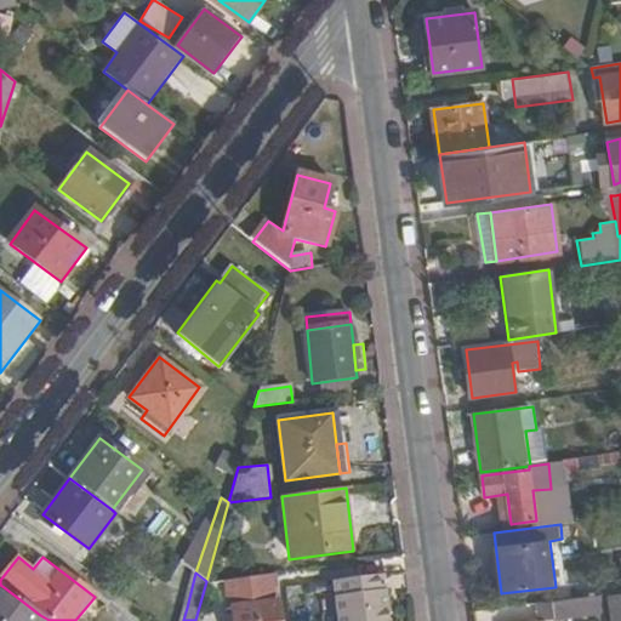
[(274,573),(221,579),(224,613),(234,611),(234,610),(240,609),(238,585),(275,579),(274,573)]
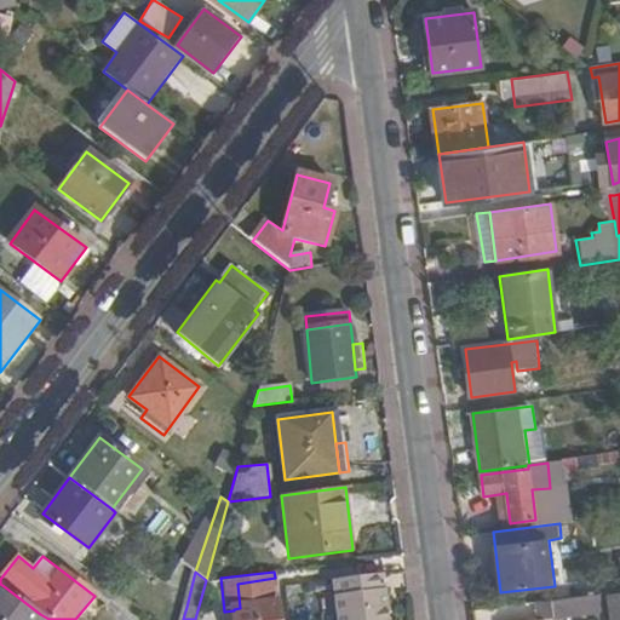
[(333,583),(337,619),(390,619),(385,577),(333,583)]
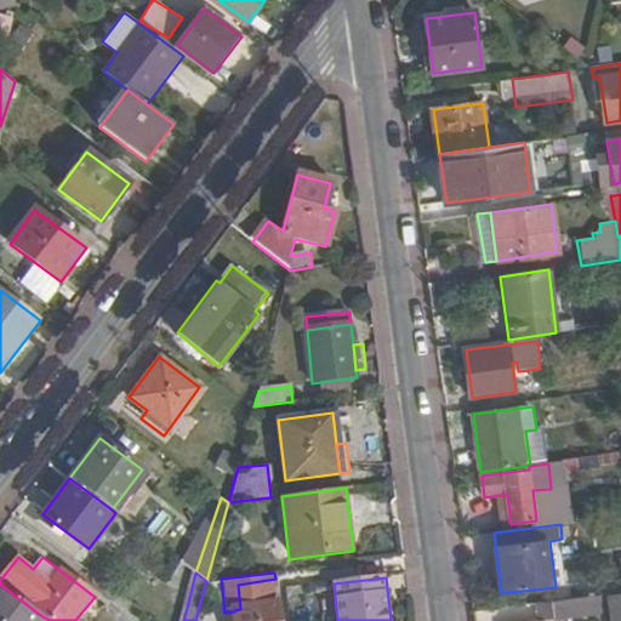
[(234,610),(234,611),(234,620),(280,620),(275,579),(238,585),(240,609),(234,610)]
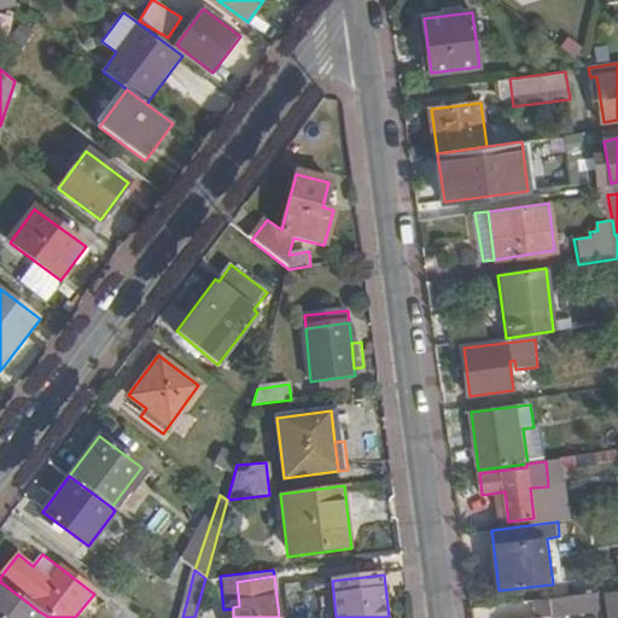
[(35,617),(40,612),(4,584),(0,588),(0,617),(35,617)]
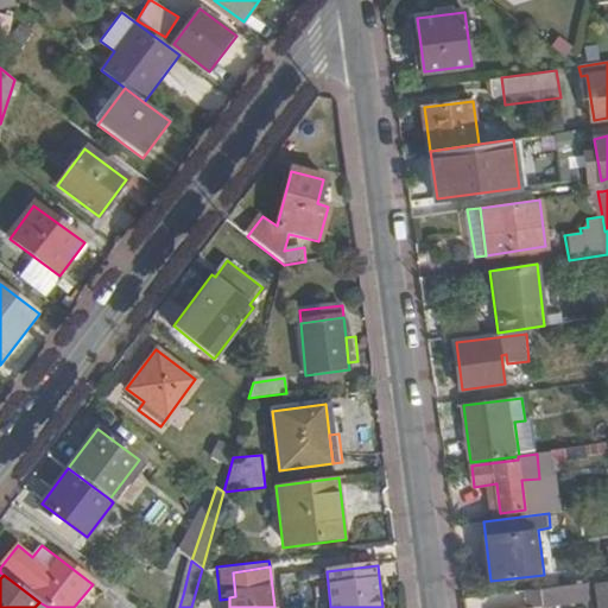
[(593,607),(607,607),(607,578),(588,583),(593,607)]
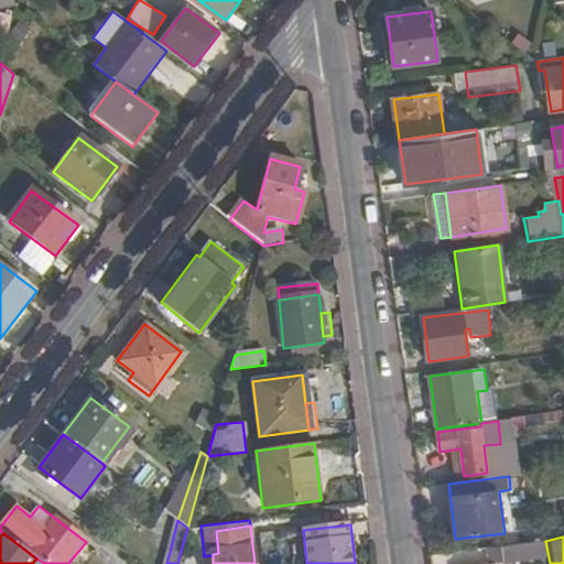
[(544,554),(542,541),(514,544),(516,557),(544,554)]
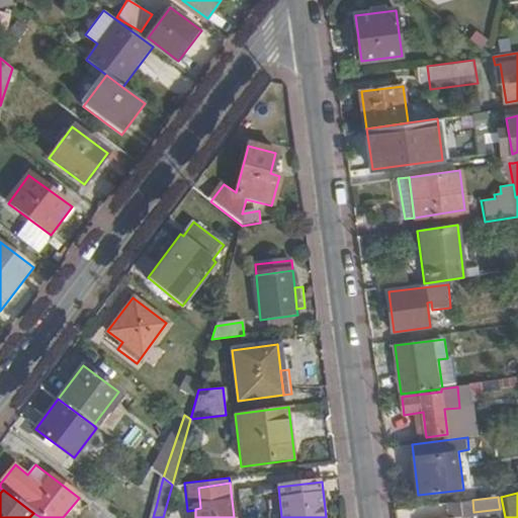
[(141,503),(136,517),(153,517),(156,507),(141,503)]
